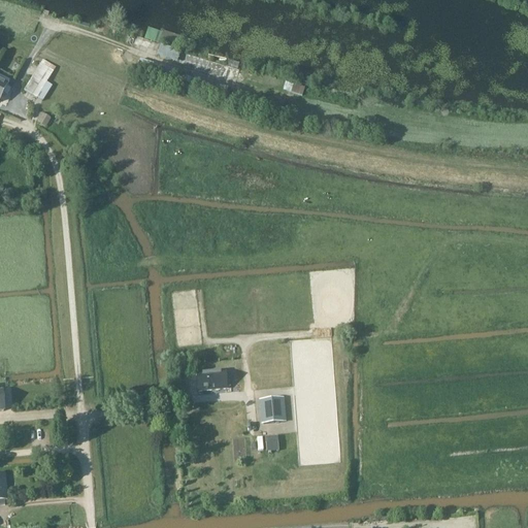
[(234,81),(238,68),(180,52),(160,44),(155,55),(179,64),(183,65),(182,66),(234,81)]
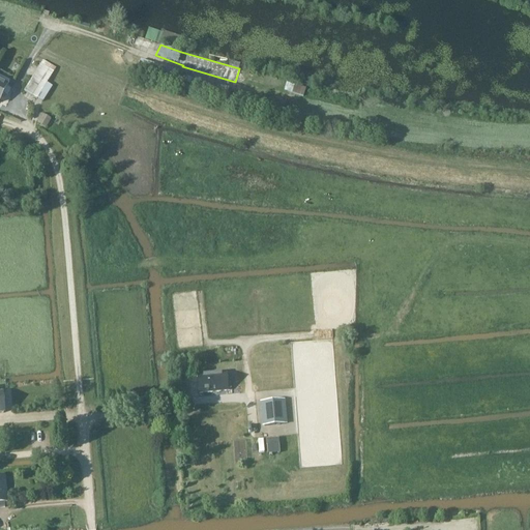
[(43,102),(53,87),(47,84),(56,68),(43,60),(24,91),(43,102)]
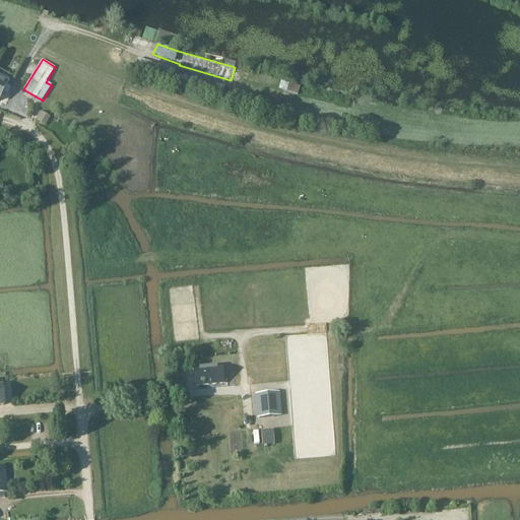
[(10,78),(0,73),(0,98),(7,84),(6,84),(10,78)]
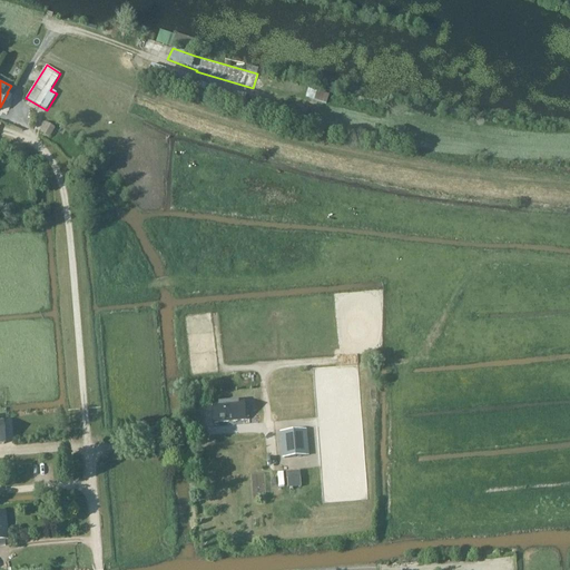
[(314,100),(326,105),(328,95),(316,91),(314,100)]
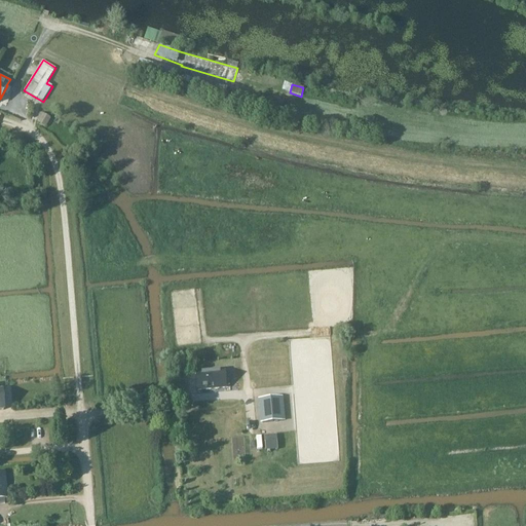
[(196,372),(197,386),(197,388),(197,389),(225,387),(225,386),(229,386),(229,385),(228,377),(224,378),(224,377),(224,374),(224,370),(220,370),(196,372)]
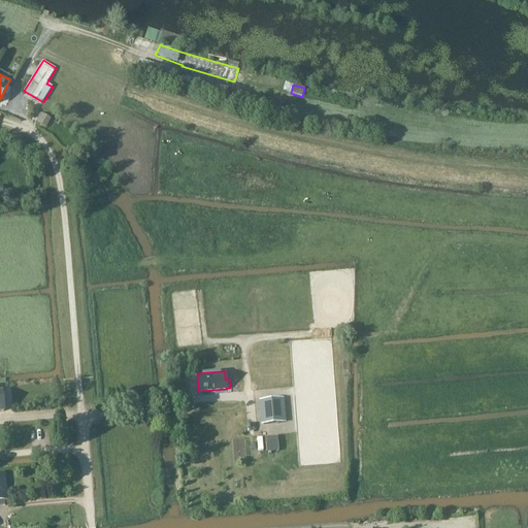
[(284,398),(259,401),(261,425),(286,423),(284,398)]
